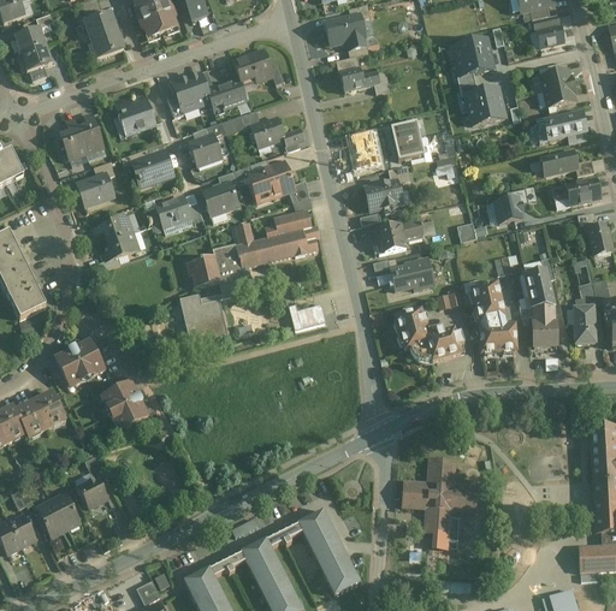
[(0,0),(0,15),(3,22),(23,15),(18,1),(18,0),(0,0)]
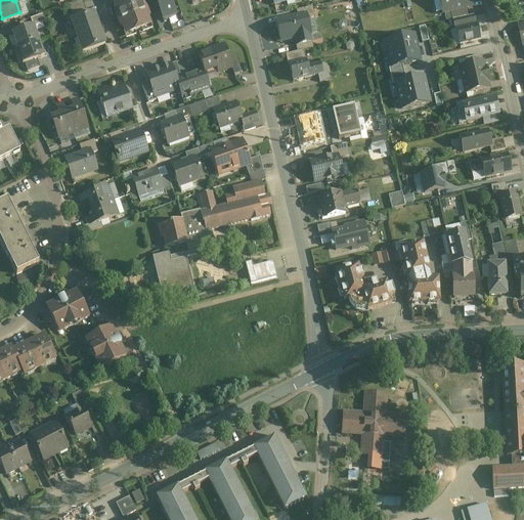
[(72,0),(69,1),(72,9),(85,4),(84,0),(72,0)]
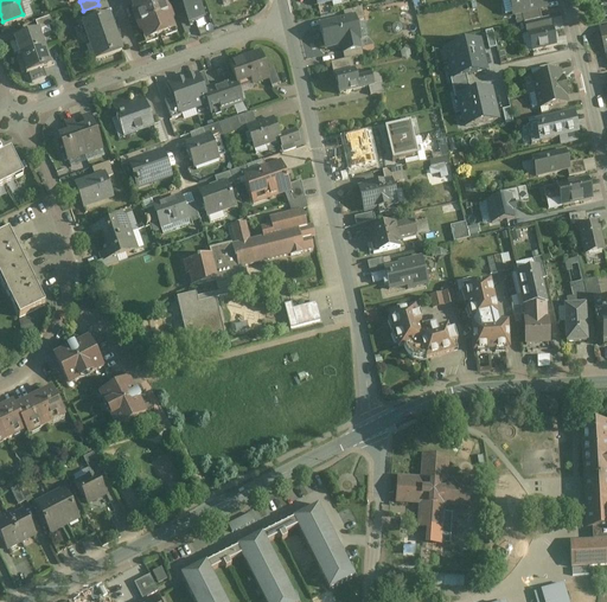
[(133,0),(135,7),(133,8),(140,27),(142,26),(145,32),(149,34),(170,27),(172,23),(170,17),(172,15),(166,0),(133,0)]
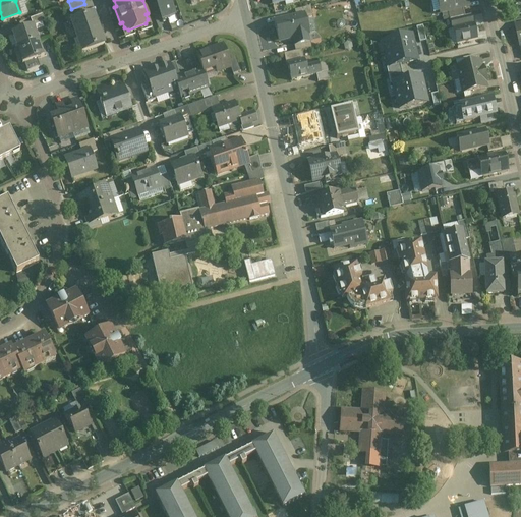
[(159,0),(157,1),(163,15),(174,10),(170,0),(159,0)]
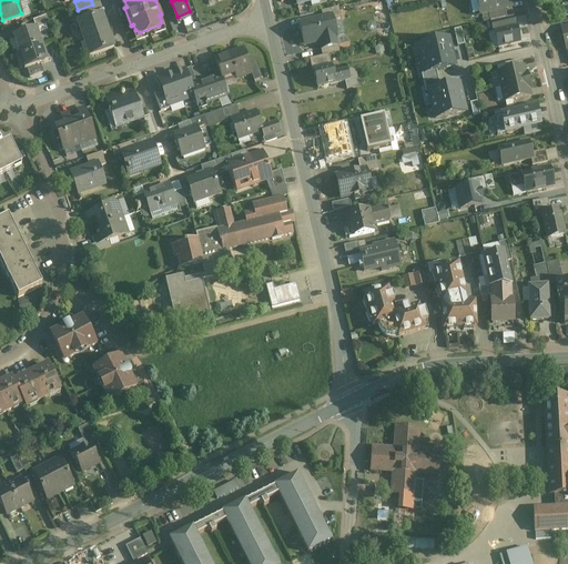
[(478,0),(482,11),(489,10),(493,9),(490,0),(478,0)]
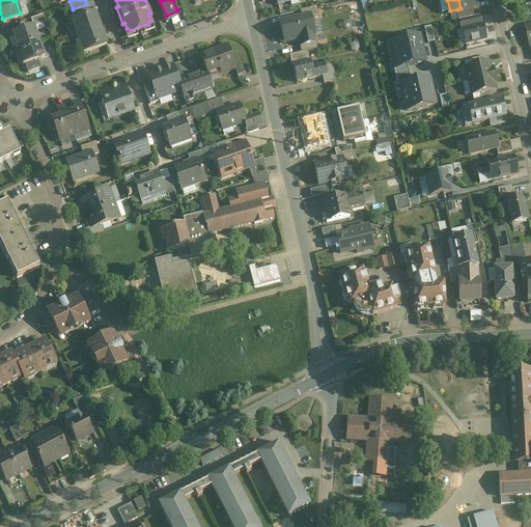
[(458,0),(460,8),(472,5),(478,4),(477,0),(458,0)]
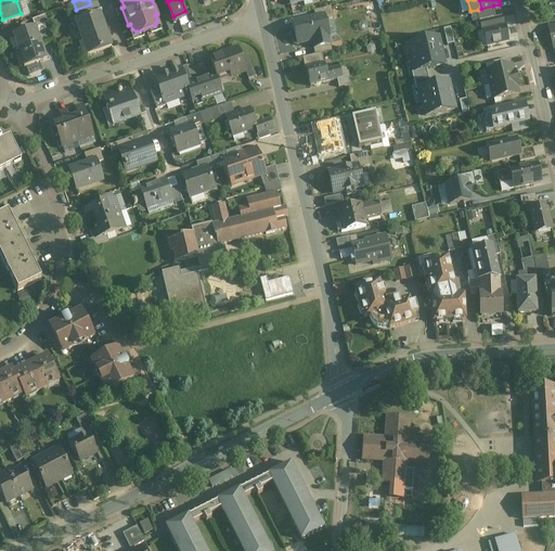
[(331,2),(313,7),(315,14),(324,12),(325,16),(333,14),(331,2)]
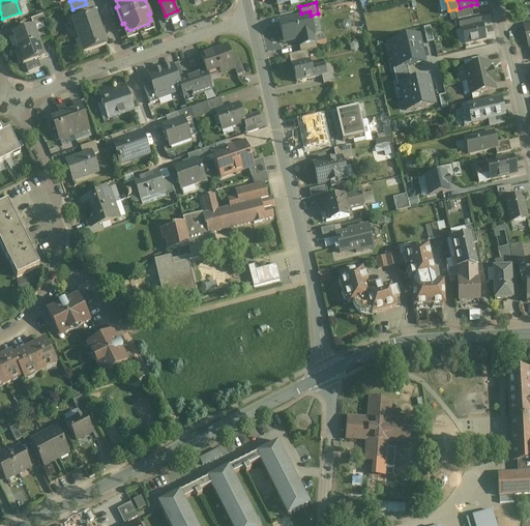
[(86,4),(72,9),(76,17),(89,12),(86,4)]
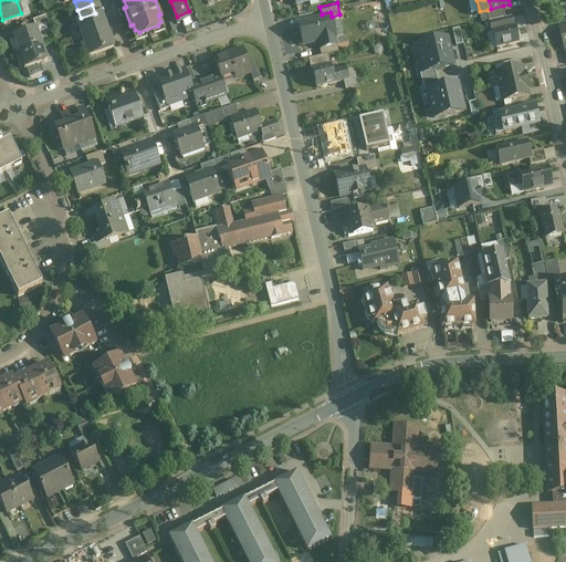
[(491,9),(488,10),(489,18),(490,18),(505,14),(503,6),(491,9)]
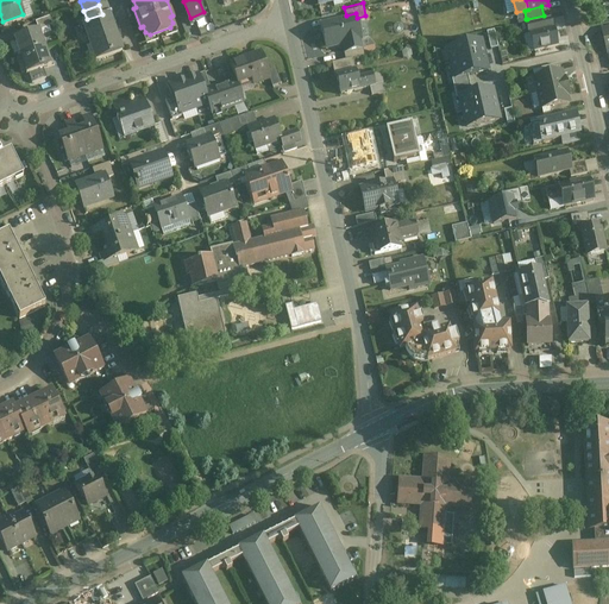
[(50,12),(37,17),(39,25),(41,26),(52,21),(50,12)]
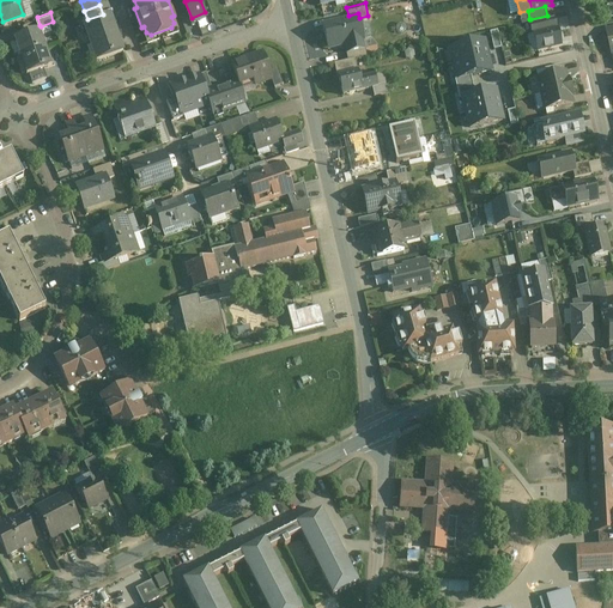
[(87,19),(84,22),(90,40),(116,30),(110,12),(103,14),(87,19)]
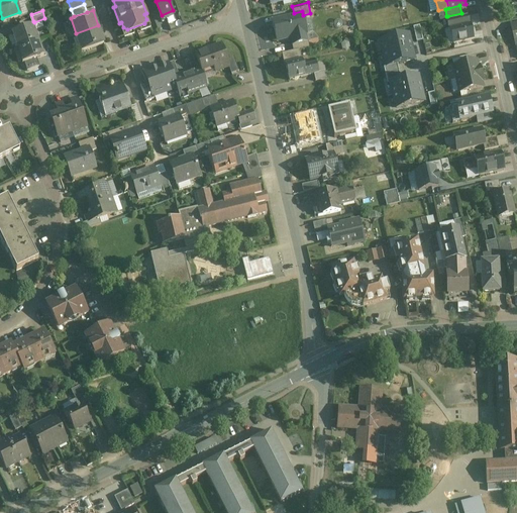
[(294,13),(275,18),(279,35),(292,32),(294,39),(292,39),(294,47),(300,46),(310,43),(308,36),(307,36),(306,28),(304,28),(302,21),(304,20),(303,15),(302,11),(294,13)]
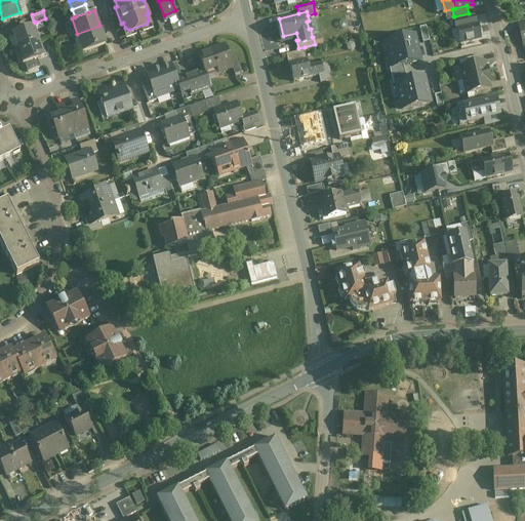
[(469,13),(454,16),(456,27),(457,27),(457,26),(476,22),(474,11),(469,13)]
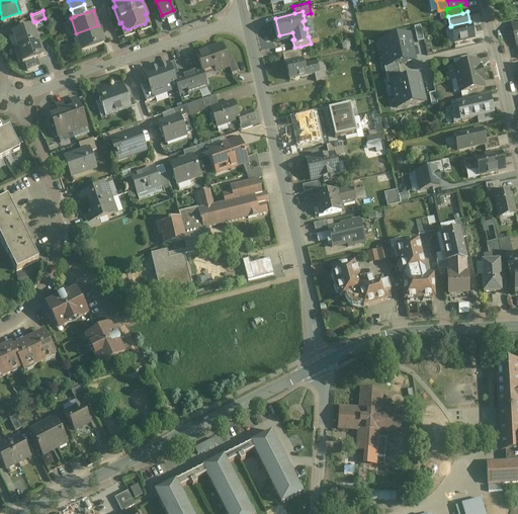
[(33,21),(12,29),(17,44),(38,36),(34,22),(33,21)]
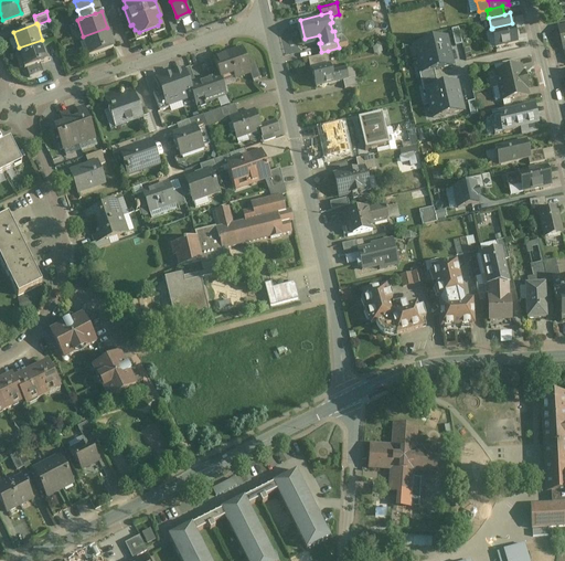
[(512,23),(492,28),(492,29),(496,43),(518,39),(513,23),(512,23)]
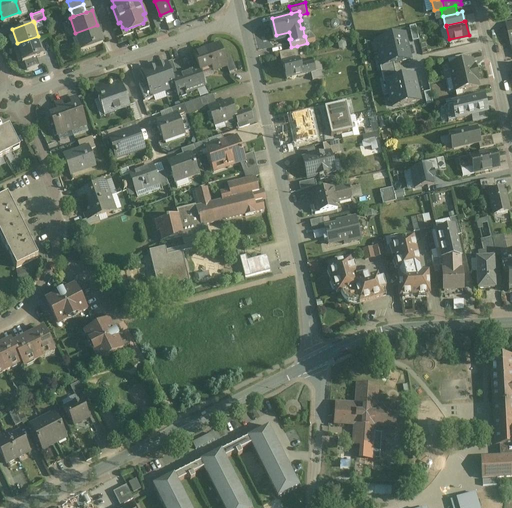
[(409,24),(412,38),(418,37),(415,23),(409,24)]
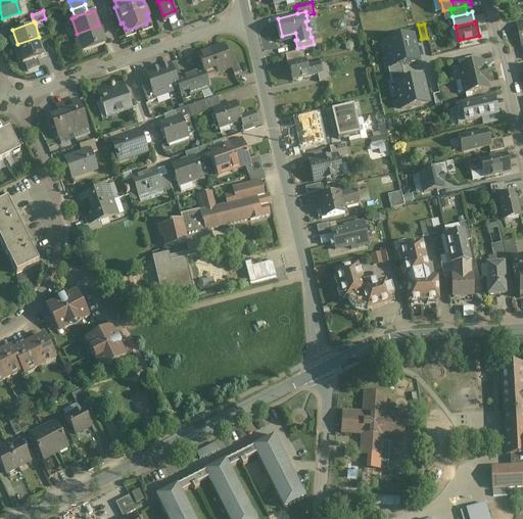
[(99,26),(77,34),(82,49),(105,41),(99,26)]
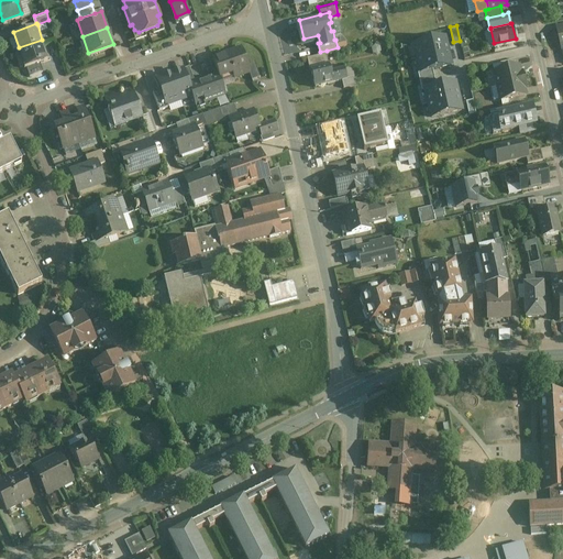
[(415,42),(418,56),(448,48),(444,34),(415,42)]
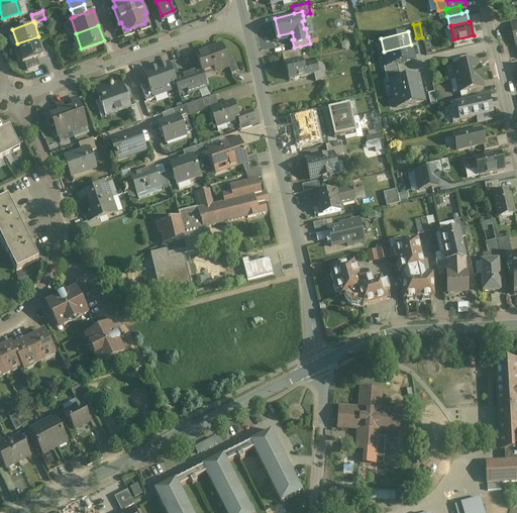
[(38,36),(17,43),(22,59),(24,58),(36,54),(43,52),(38,36)]
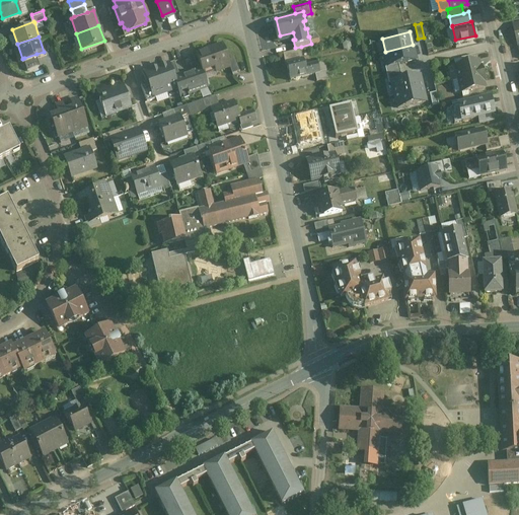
[(222,42),(196,51),(202,65),(204,72),(205,72),(204,70),(215,66),(216,68),(229,63),(230,63),(227,56),(222,42)]
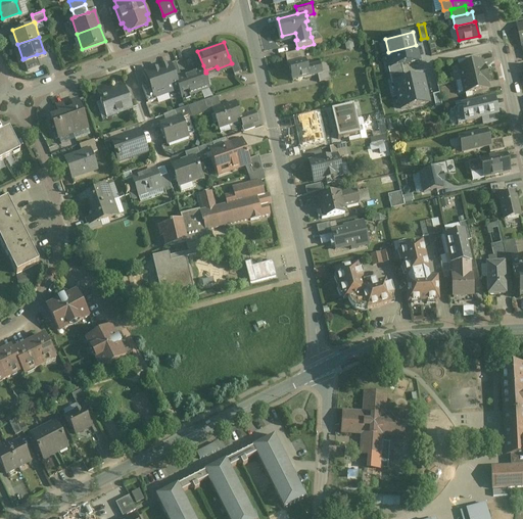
[(419,57),(416,45),(388,52),(390,63),(391,64),(401,61),(419,57)]
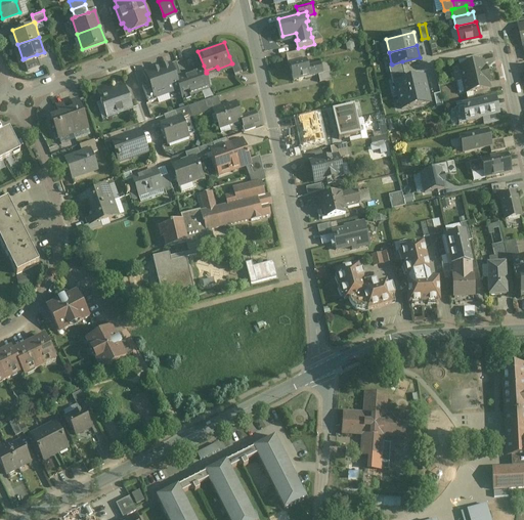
[(298,48),(286,51),(289,61),(290,61),(290,60),(306,57),(304,47),(298,48)]
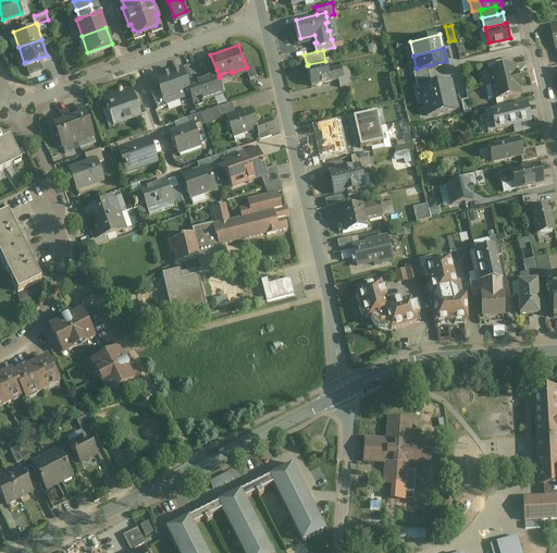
[(510,56),(495,59),(496,65),(511,62),(510,56)]
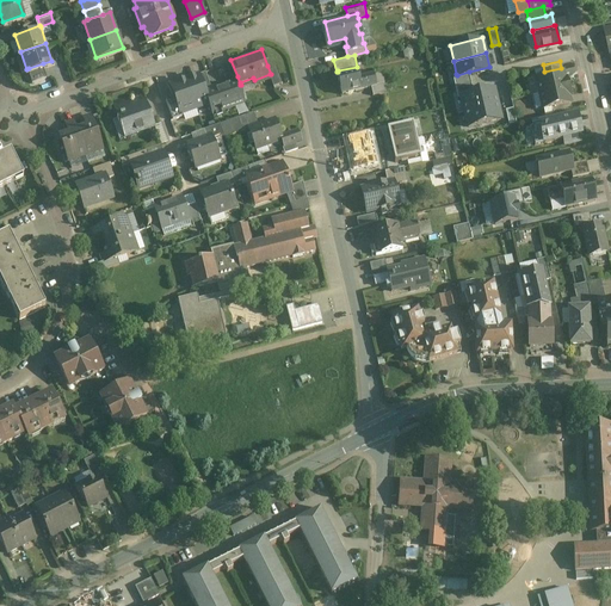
[(276,62),(267,66),(271,74),(270,74),(273,84),(282,80),(276,62)]
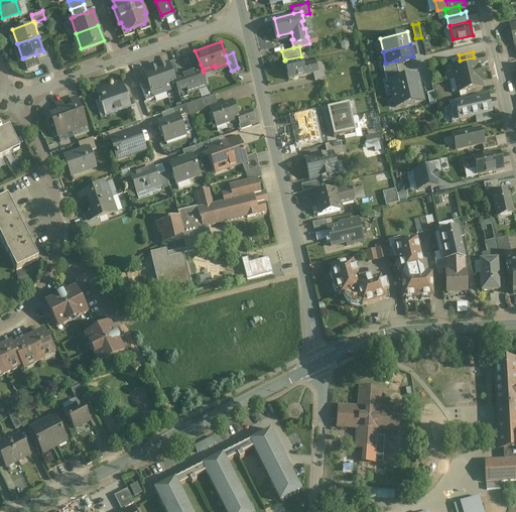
[(36,53),(24,57),(27,67),(39,62),(36,53)]
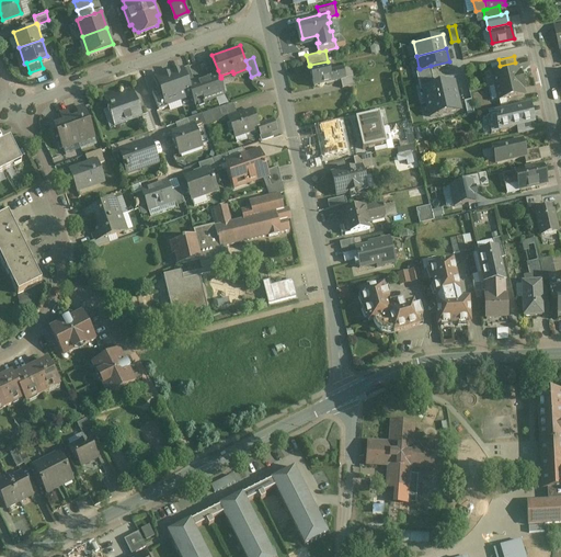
[(328,61),(310,65),(310,66),(315,83),(332,79),(341,77),(345,75),(343,64),(329,67),(328,61)]
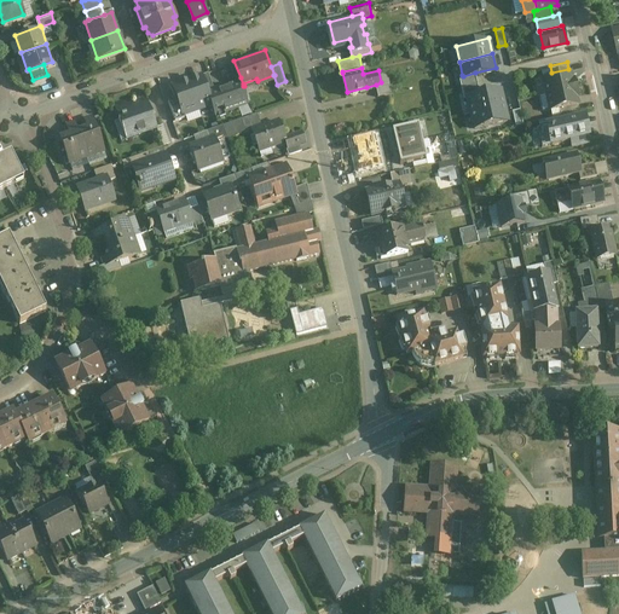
[(551,73),(543,75),(547,91),(577,85),(574,75),(572,76),(571,68),(551,73)]
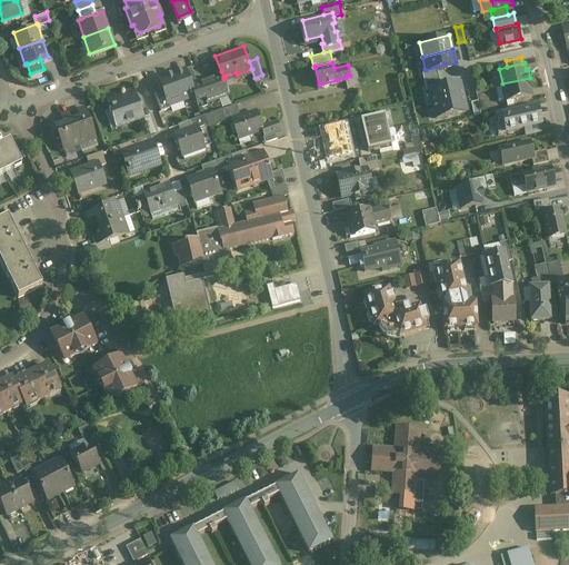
[(191,63),(185,66),(190,82),(197,80),(191,63)]
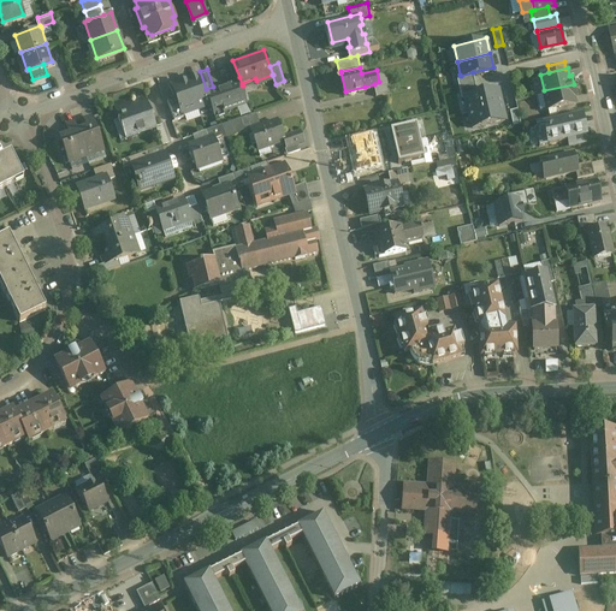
[(385,69),(377,70),(379,82),(388,81),(385,69)]
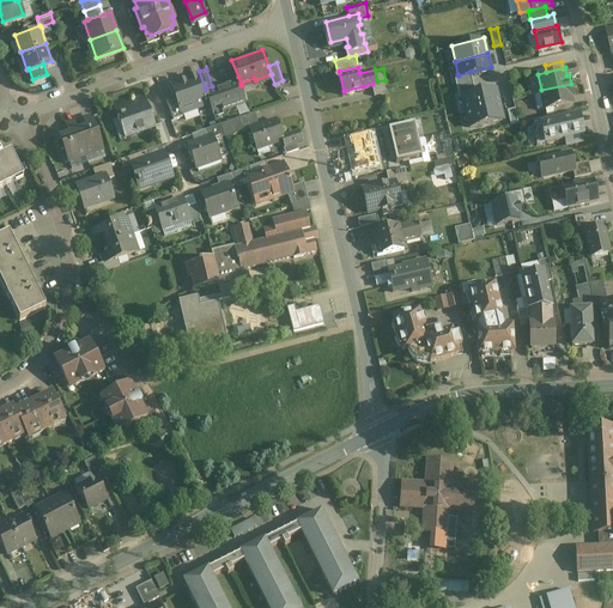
[(199,71),(187,76),(196,105),(210,101),(205,89),(199,71)]
